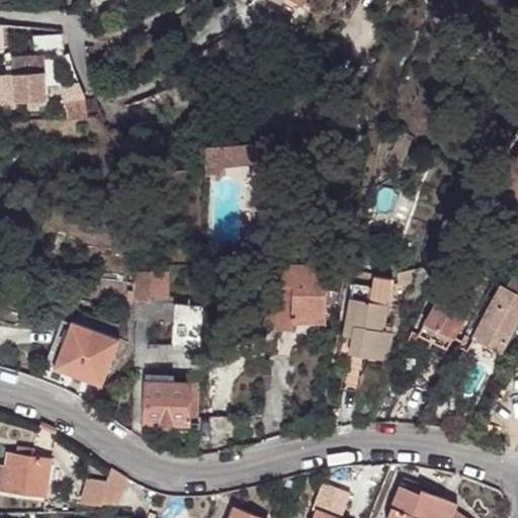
[(275,0),(298,13),(305,3),(299,0),(275,0)]
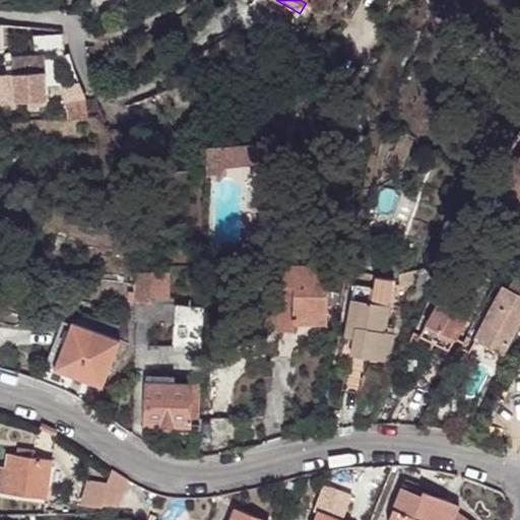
[(303,21),(312,6),(306,3),(300,13),(297,18),(303,21)]
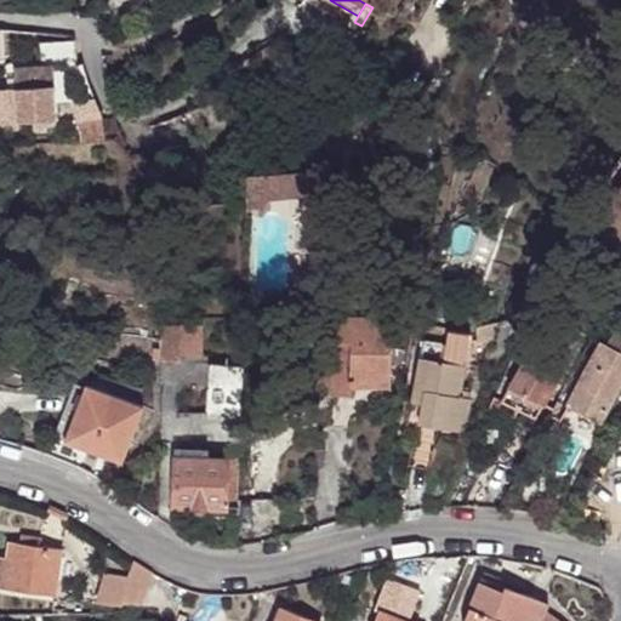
[(51,62),(75,61),(74,36),(40,40),(41,57),(43,63),(51,62)]
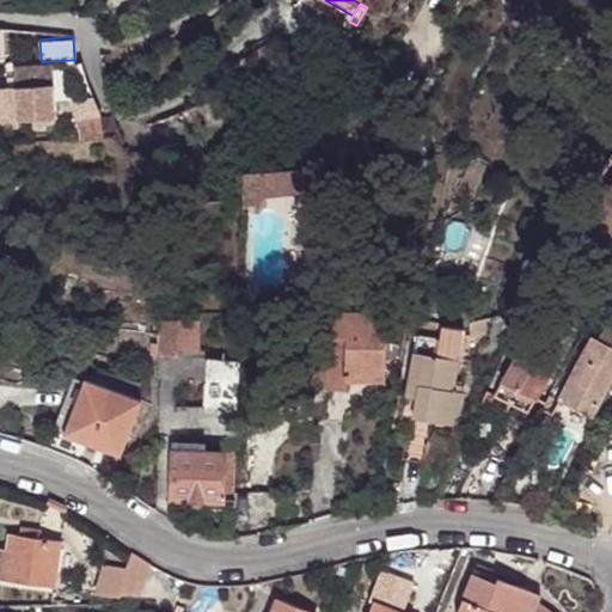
[(42,62),(41,56),(7,60),(8,67),(12,68),(11,65),(42,62)]
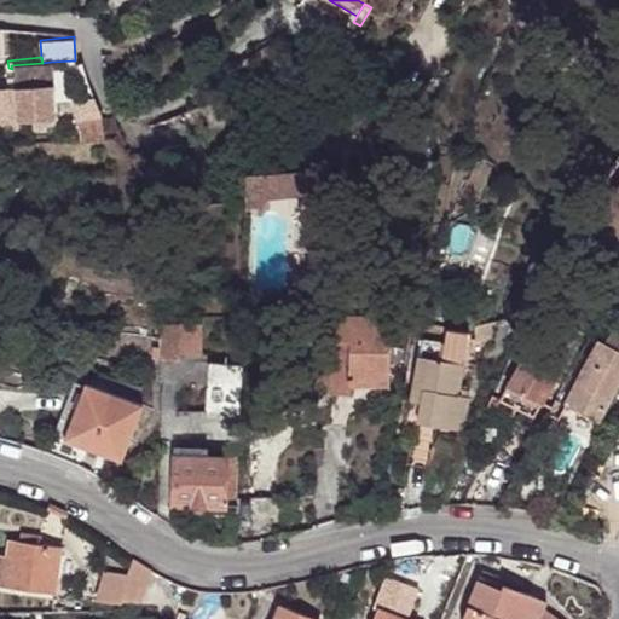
[(11,65),(12,69),(16,119),(55,116),(51,62),(42,63),(11,65)]
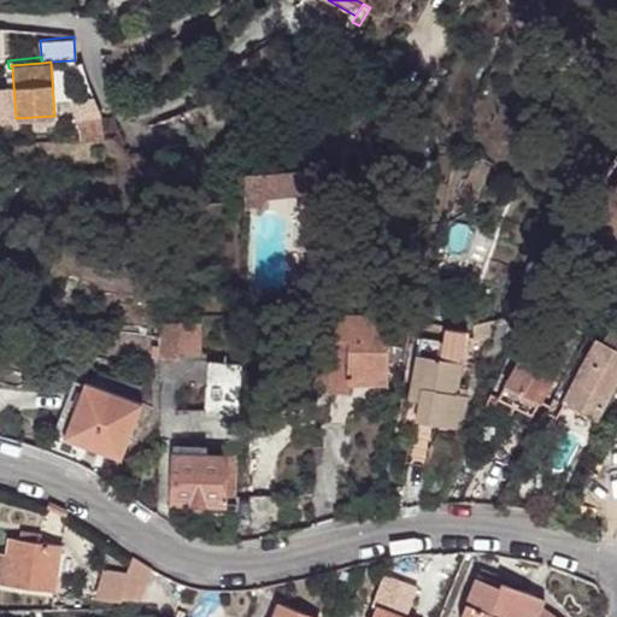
[(104,135),(101,116),(80,119),(81,139),(89,137),(104,135)]
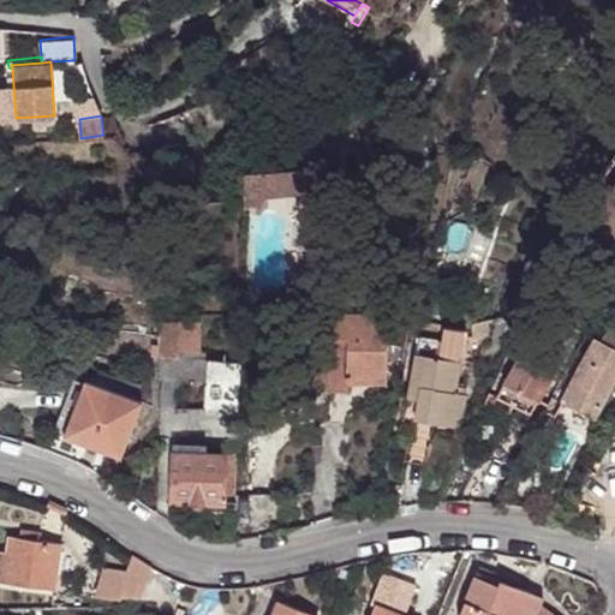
[(436,139),(422,138),(419,153),(434,155),(436,139)]
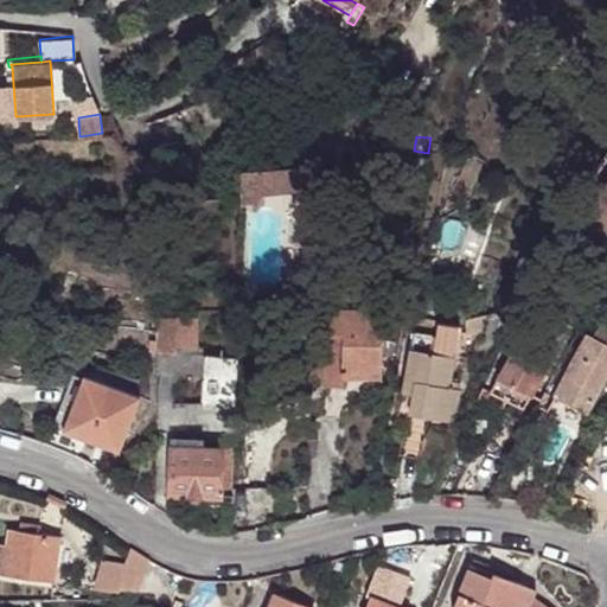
[(310,167),(243,172),(242,196),(312,191),(310,167)]
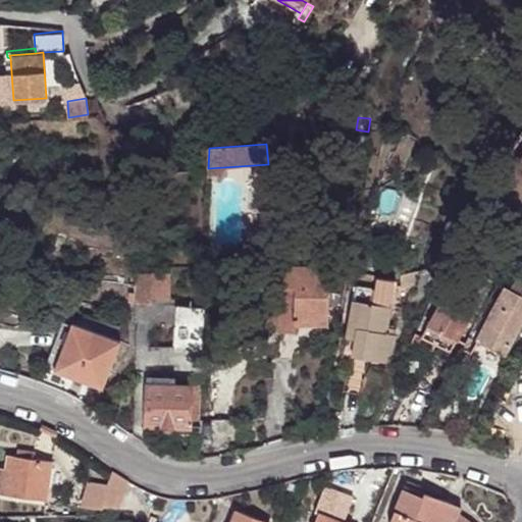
[(521,161),(511,177),(521,185),(521,161)]
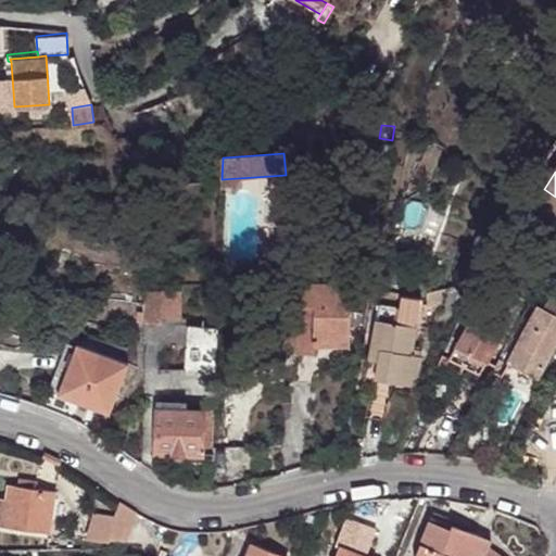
[(300,304),(300,320),(299,354),(315,354),(316,344),(349,345),(352,283),(346,283),(346,269),(302,268),(300,304)]
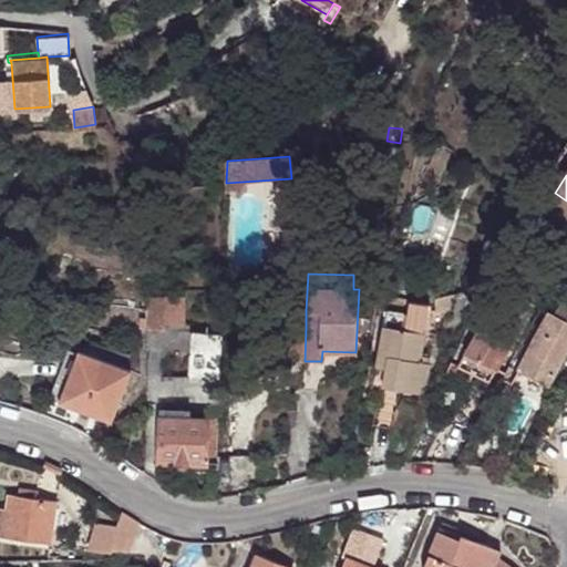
[(167,298),(150,297),(148,330),(166,331),(167,298)]
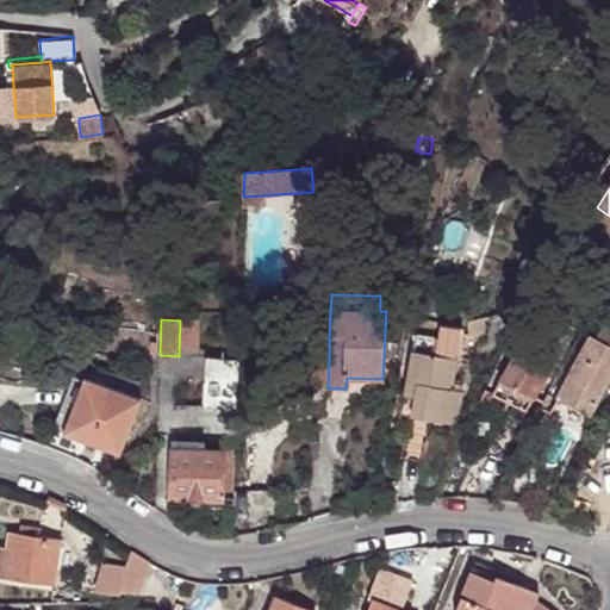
[(421,323),(418,334),(439,337),(441,327),(421,323)]
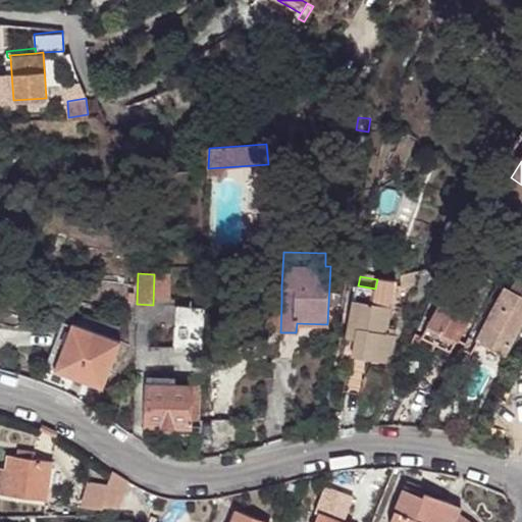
[(375,289),(358,285),(349,338),(357,341),(355,357),(387,363),(392,335),(385,334),(395,282),(377,279),(375,289)]
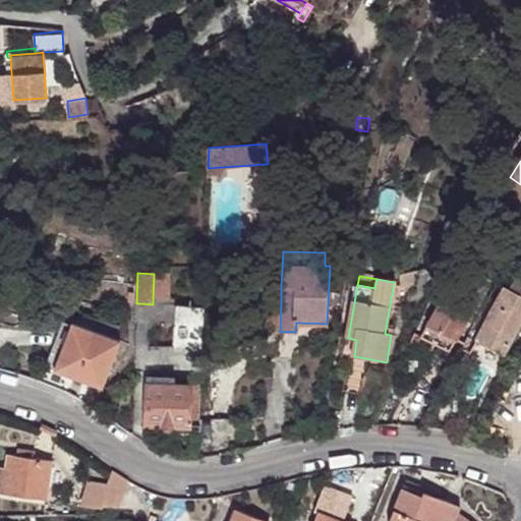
[(281,285),(271,285),(270,299),(281,300),(281,285)]
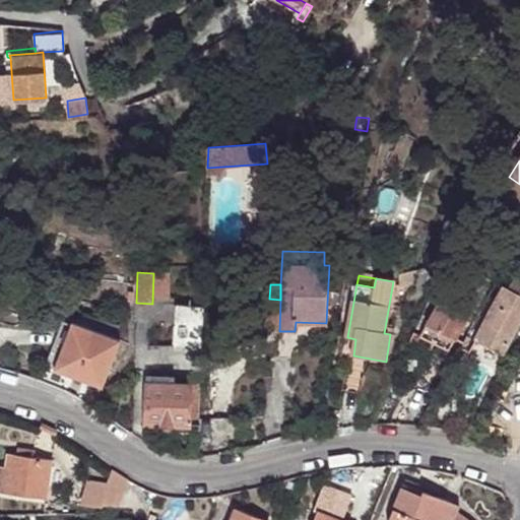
[(519,325),(519,295),(504,287),(476,339),(501,352),(505,354),(519,325)]
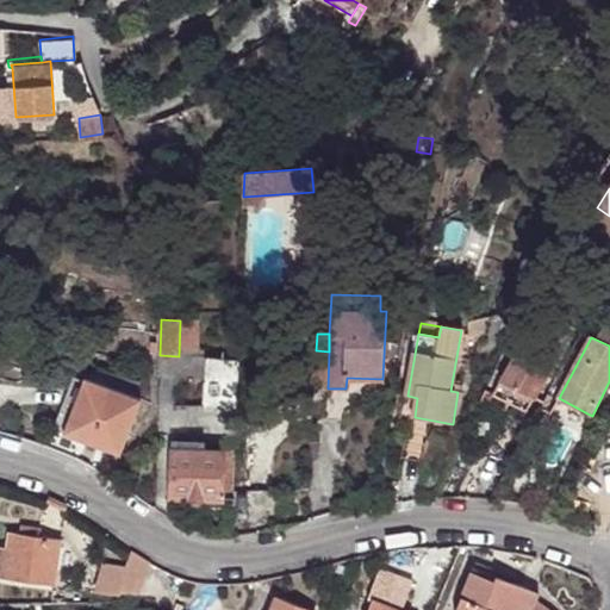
[(144,344),(134,342),(129,360),(141,363),(144,344)]
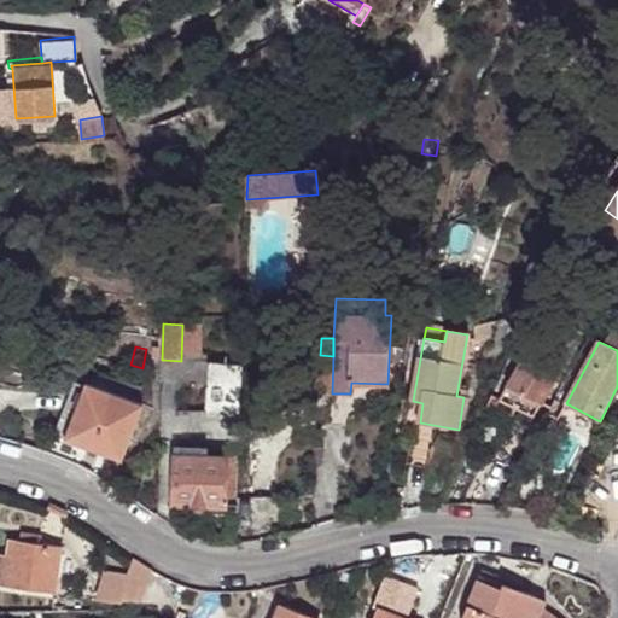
[(563,366),(530,348),(501,397),(535,417),(563,366)]
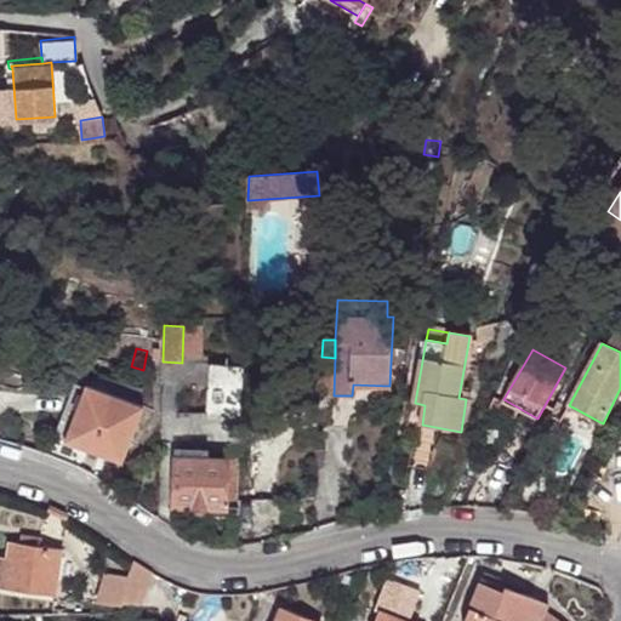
[(335,358),(322,357),(322,396),(334,396),(335,358)]
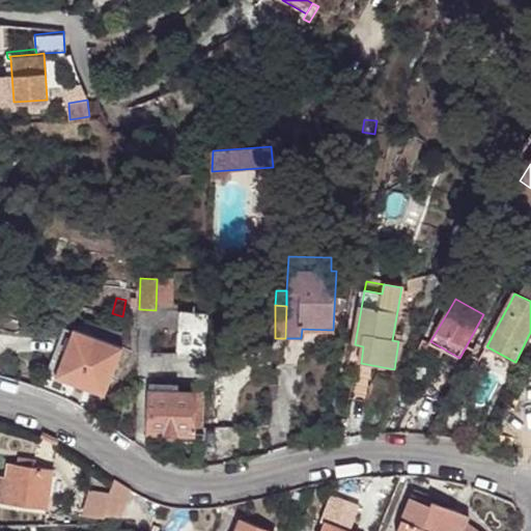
[(207,313),(178,313),(177,357),(206,358),(207,313)]
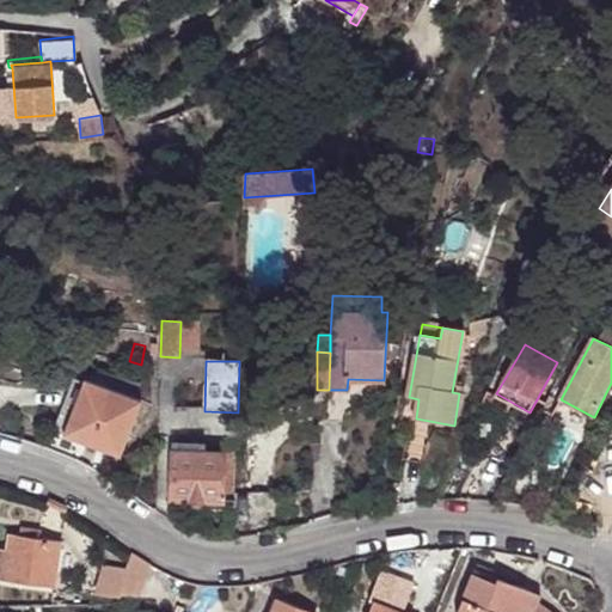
[(87,380),(81,393),(66,436),(78,441),(121,457),(142,401),(140,399),(141,383),(99,371),(96,383),(87,380)]
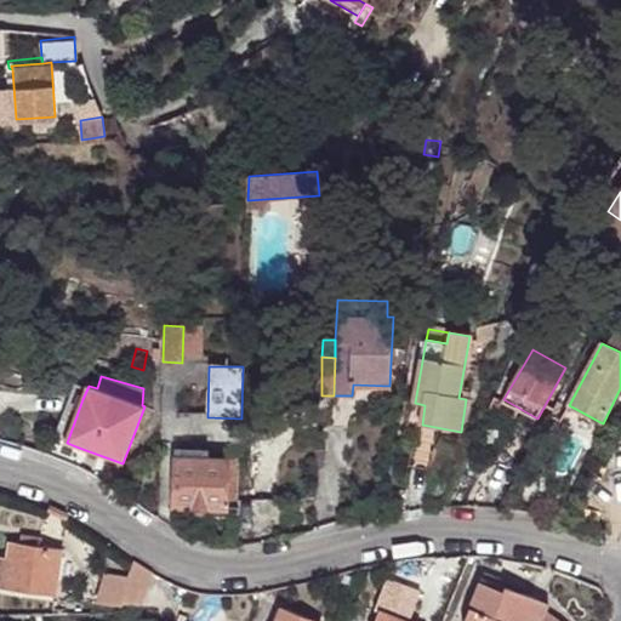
[(67,443),(83,399),(72,396),(56,439),(67,443)]
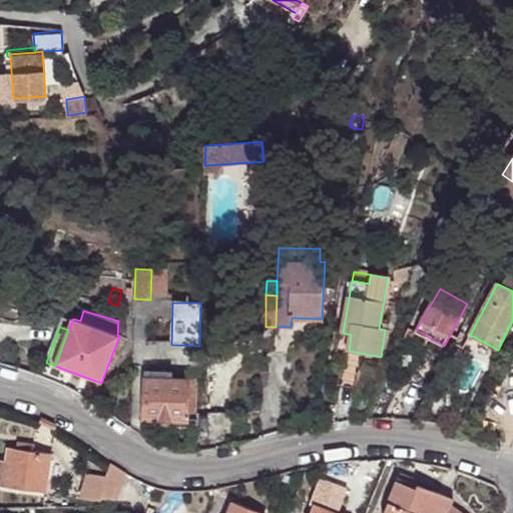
[(470,335),(462,330),(447,360),(478,377),(494,348),(470,335)]
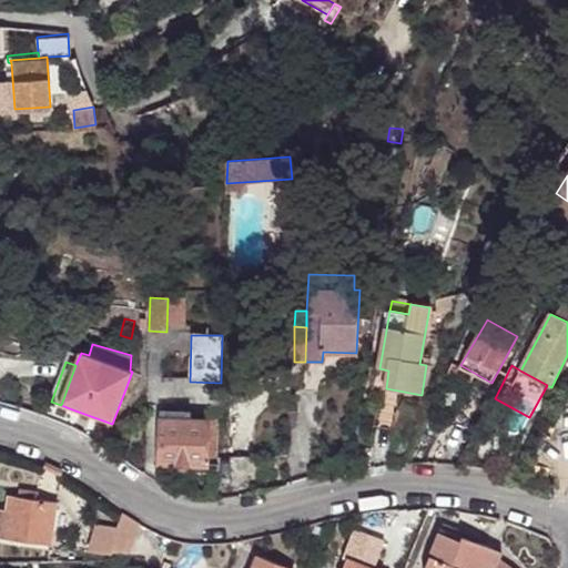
[(208,466),(209,422),(190,422),(162,421),(161,465),(208,467),(208,466)]
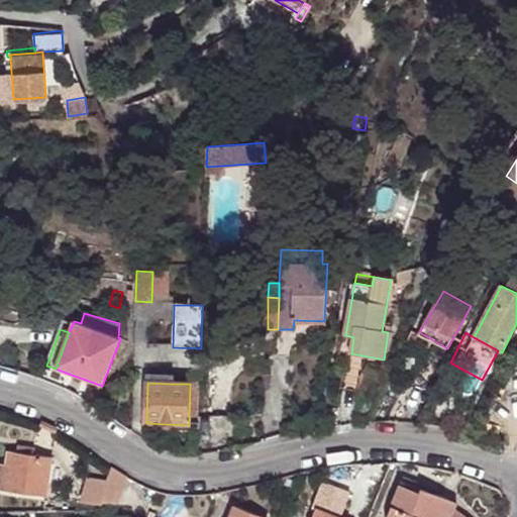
[(189,424),(199,424),(199,418),(200,385),(190,384),(189,424)]
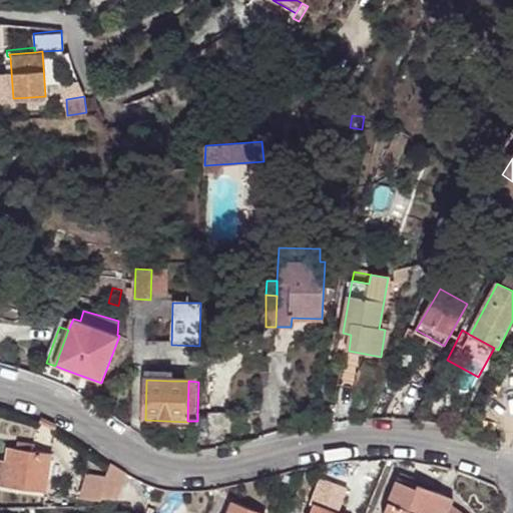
[(197,421),(196,451),(201,451),(210,449),(231,445),(229,413),(197,415),(197,421)]
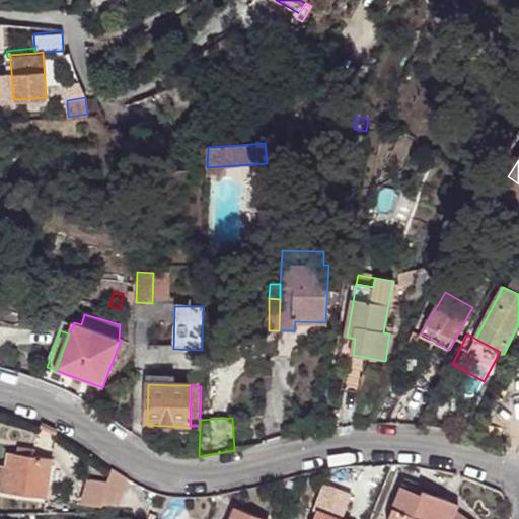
[(53,459),(9,453),(6,465),(0,464),(0,490),(47,498),(53,459)]
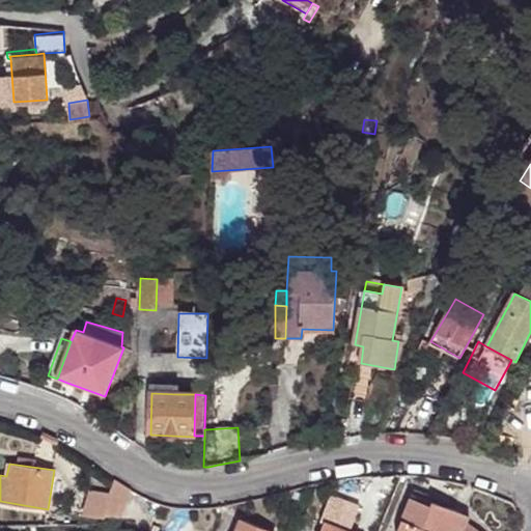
[(104,518),(105,524),(116,528),(122,512),(132,490),(115,479),(109,493),(106,501),(101,500),(102,492),(90,491),(88,501),(86,501),(84,515),(104,518)]
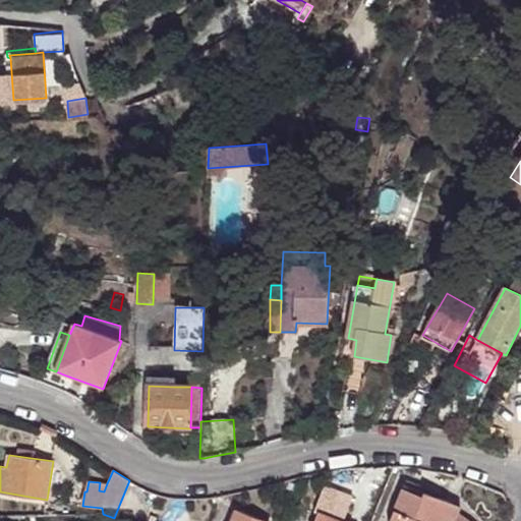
[(422,497),(403,488),(389,520),(469,520),(458,513),(460,507),(423,494),(422,497)]
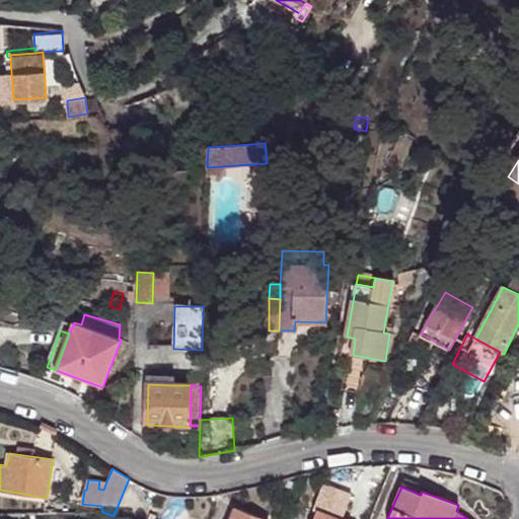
[(342,518),(351,496),(334,489),(330,496),(321,492),(314,509),(317,510),(313,518),(342,518)]
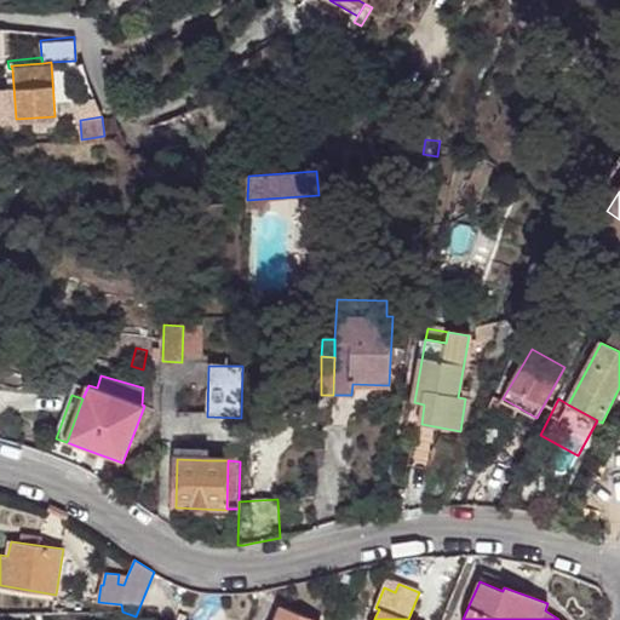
[(314,619),(280,607),(275,619),(314,619)]
